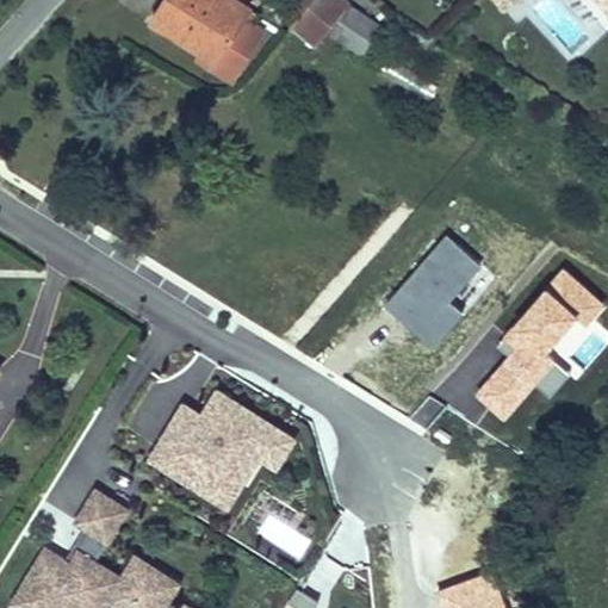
[(262,0),(166,0),(150,26),(197,54),(192,62),(234,86),(267,30),(250,20),(262,0)]
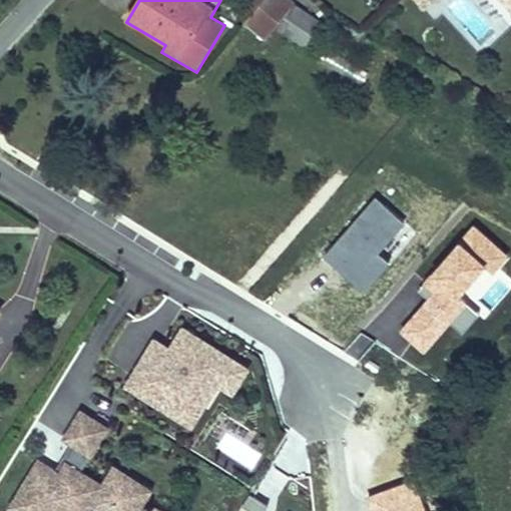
[(315,29),(270,0),(267,0),(250,24),(270,36),(274,30),(302,49),(315,29)]
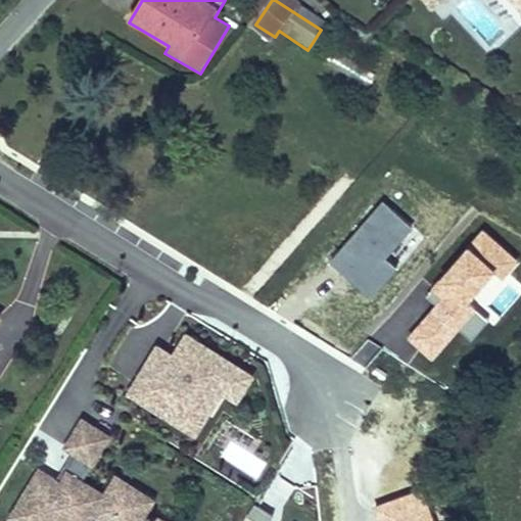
[(287,0),(275,0),(321,30),(325,24),(287,0)]
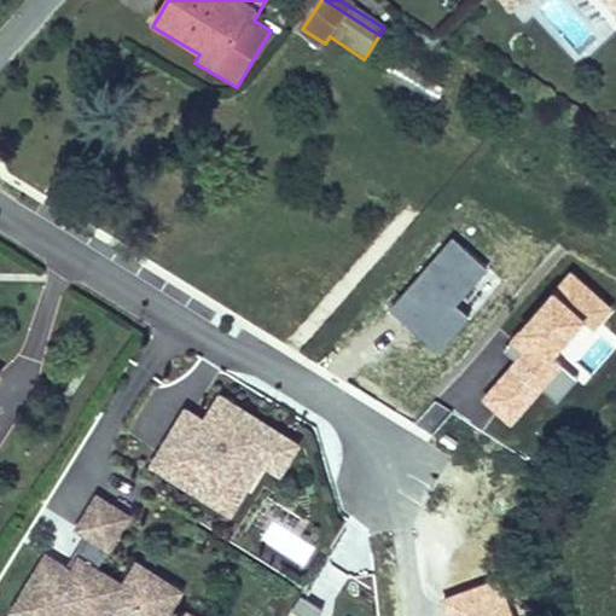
[(524,0),(493,0),(509,16),(524,0)]
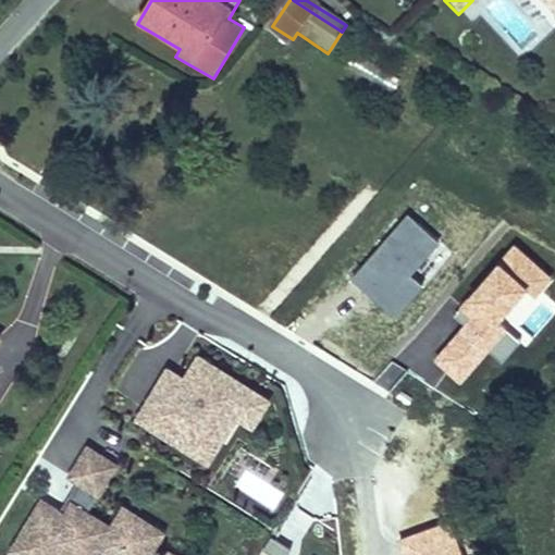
[(209,468),(237,421),(253,431),(271,402),(196,356),(183,379),(167,369),(134,422),(209,468)]
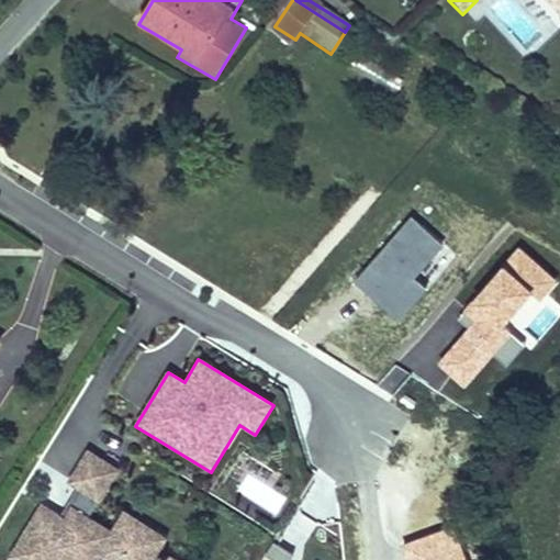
[(99,505),(120,471),(86,450),(65,484),(74,490),(58,515),(40,504),(7,559),(175,559),(170,557),(168,559),(156,559),(168,538),(123,511),(111,532),(89,517),(97,504),(99,505)]
